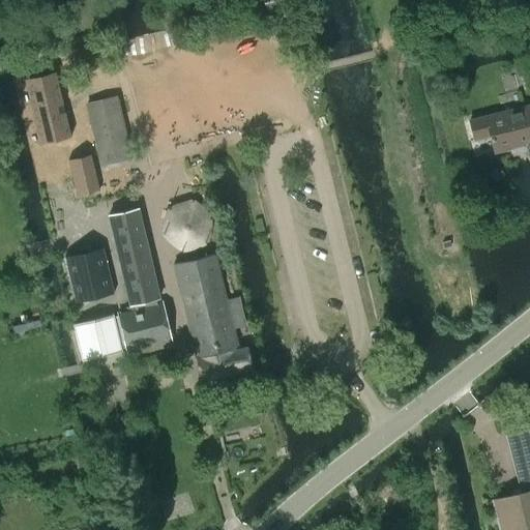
[(57,74),(26,81),(40,141),(71,133),(57,74)]
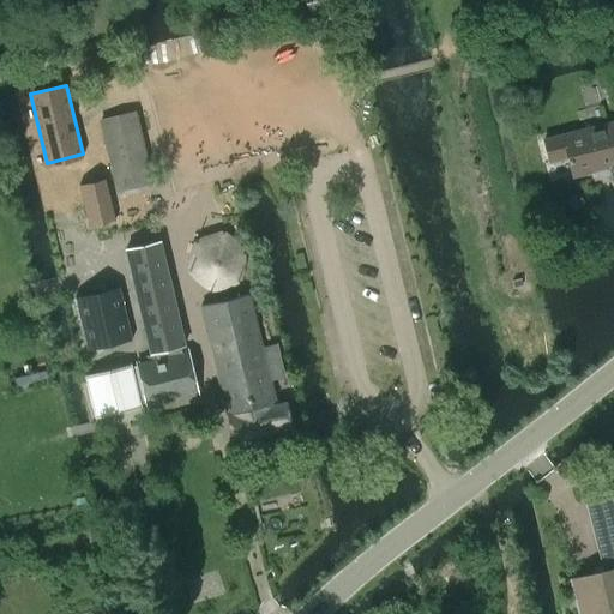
[(152,181),(136,113),(101,121),(118,190),(152,181)]
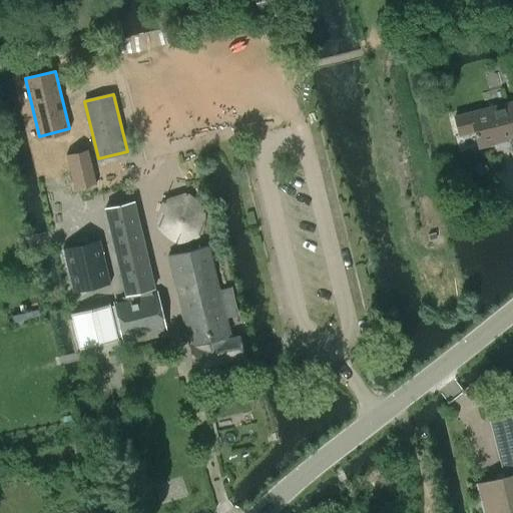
[(474,129),(479,147),(510,139),(512,152),(512,101),(454,116),(459,133),(474,129)]
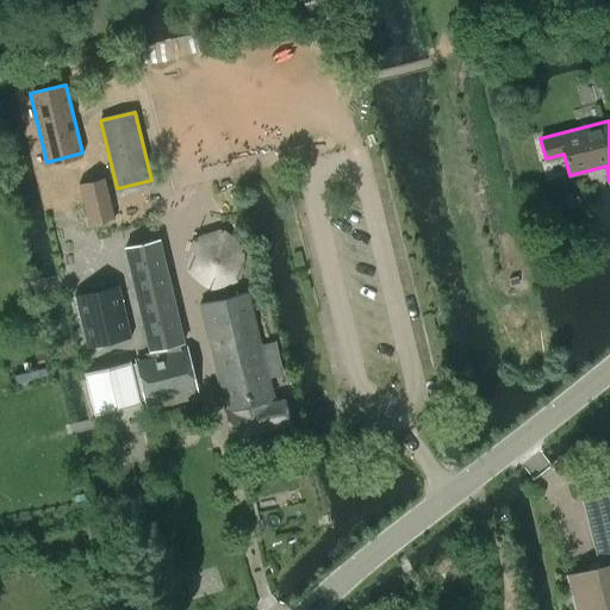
[(106,180),(80,186),(88,222),(114,216),(113,212),(112,212),(110,200),(111,199),(109,190),(107,190),(106,185),(107,185),(106,180)]
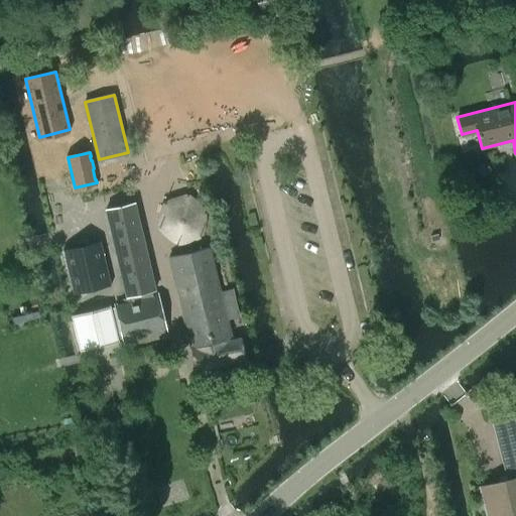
[(161,237),(199,237),(199,195),(161,195),(161,237)]
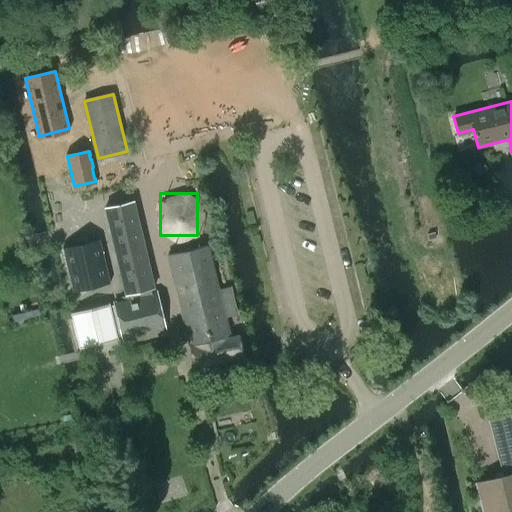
[(133,201),(105,208),(125,294),(127,294),(128,299),(115,302),(116,305),(123,334),(123,337),(164,327),(155,293),(152,293),(151,288),(154,287),(133,201)]
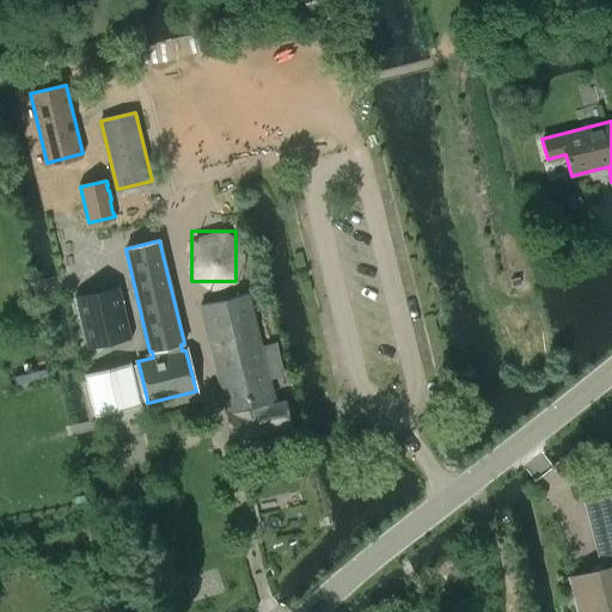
[(74,295),(87,349),(132,338),(118,285),(74,295)]
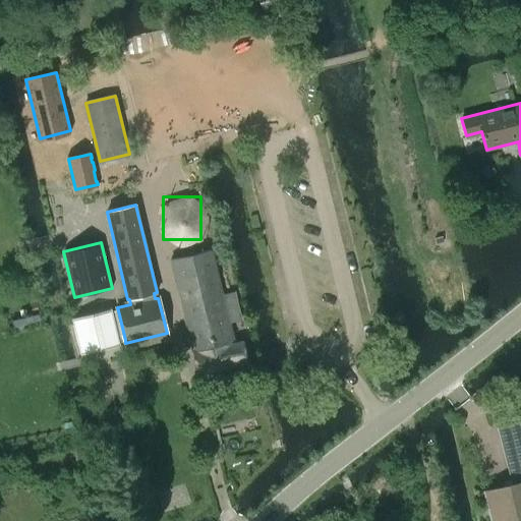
[(171,259),(198,372),(247,360),(242,340),(233,343),(229,323),(240,320),(234,291),(222,294),(212,248),(171,258),(171,259)]
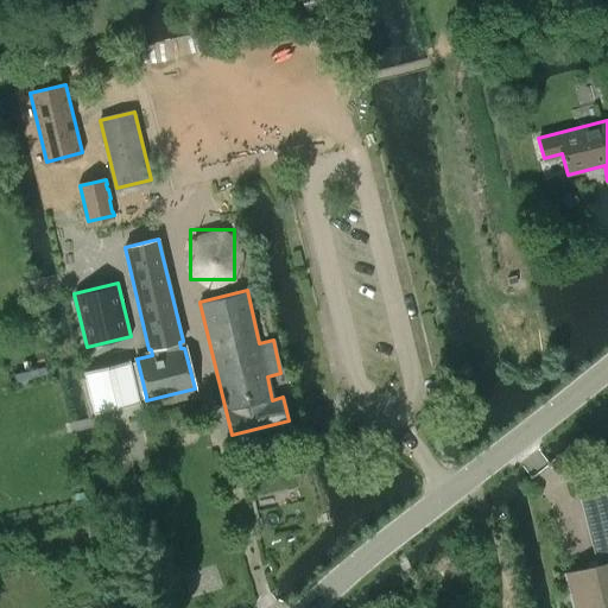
[(130,361),(83,372),(94,413),(140,401),(139,399),(146,397),(138,362),(131,363),(130,361)]
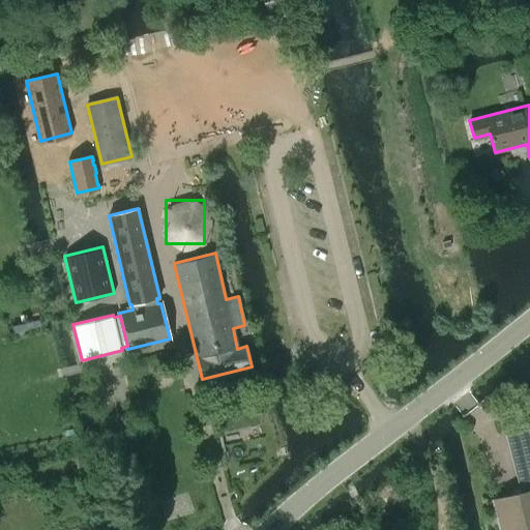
[(529,529),(529,428),(506,434),(521,493),(486,502),(486,503),(494,501),(501,529),(529,529)]
